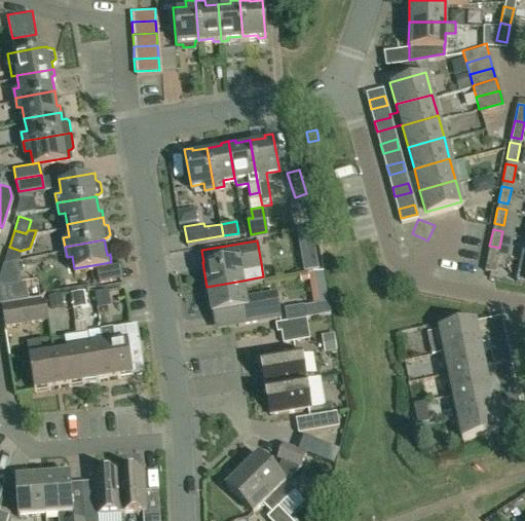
[(485,267),(495,269),(498,253),(488,251),(485,267)]
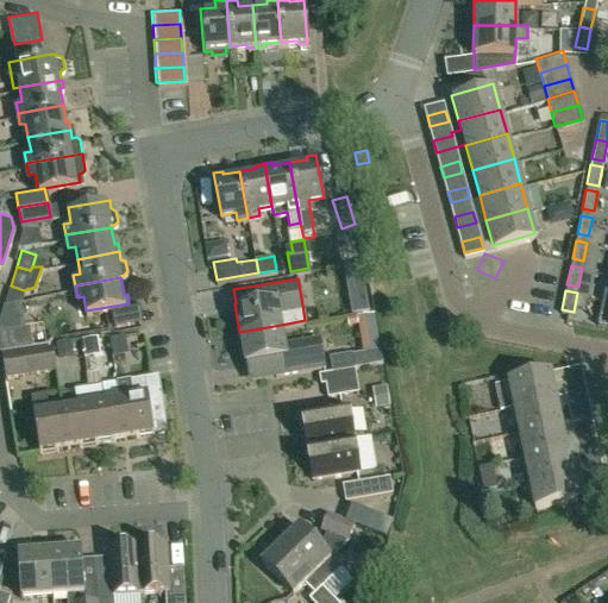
[(24,324),(0,327),(0,346),(32,341),(29,322),(24,324)]
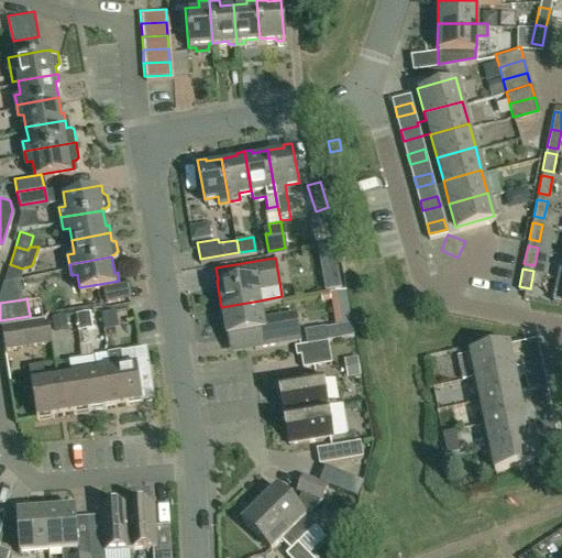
[(262,314),(260,301),(221,307),(227,332),(228,332),(231,348),(299,336),(295,308),(262,314)]
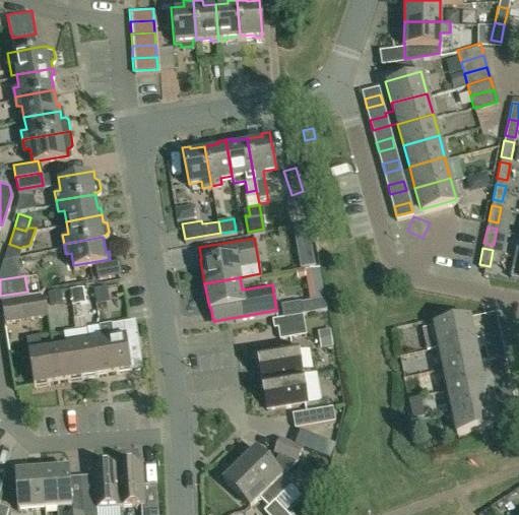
[(4,319),(23,316),(48,312),(45,294),(1,300),(4,319)]
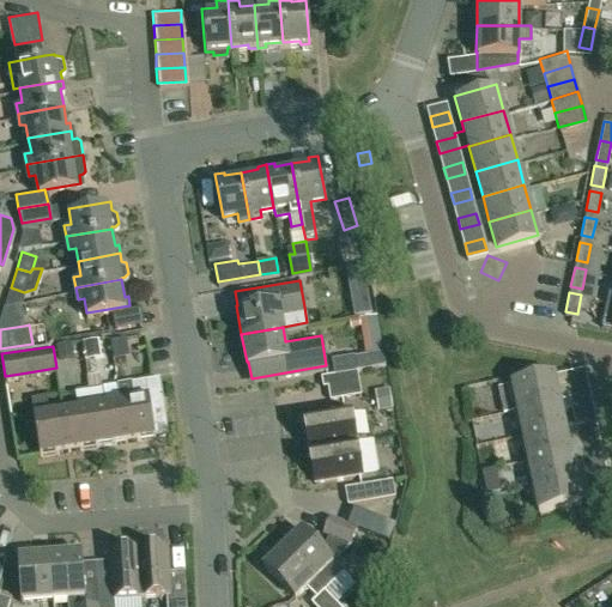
[(385,362),(382,347),(353,352),(356,366),(385,362)]
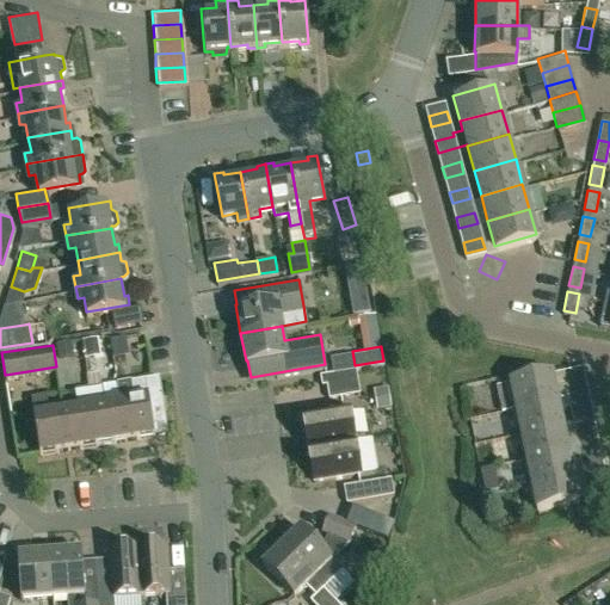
[(562,378),(583,375),(580,364),(560,368),(562,378)]
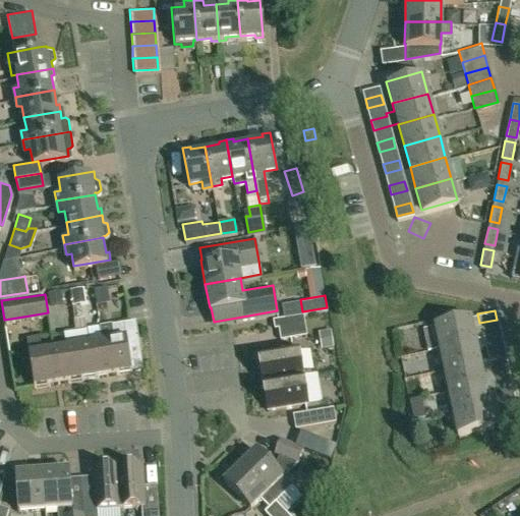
[(305,333),(302,311),(272,317),(274,326),(278,325),(280,337),(305,333)]
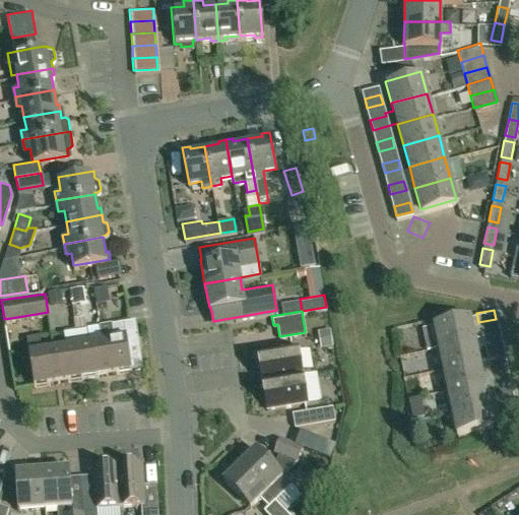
[(437,344),(472,336),(468,315),(432,323),(437,344)]
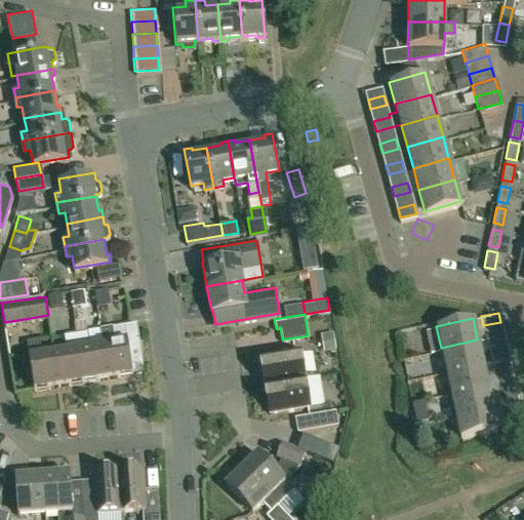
[(129,347),(140,345),(136,320),(112,324),(115,338),(103,341),(108,374),(132,370),(129,347)]
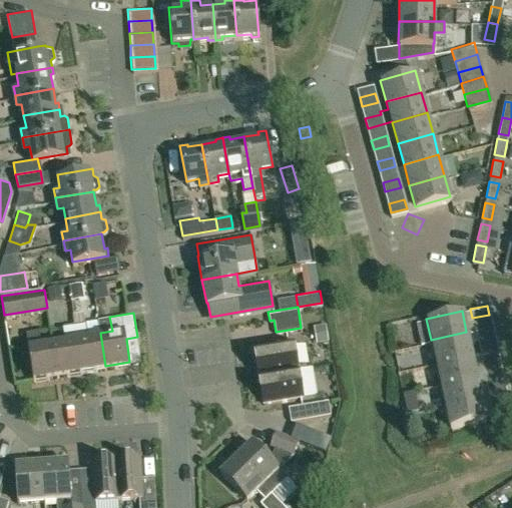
[(105,366),(100,333),(87,335),(85,321),(74,323),(81,370),(105,366)]
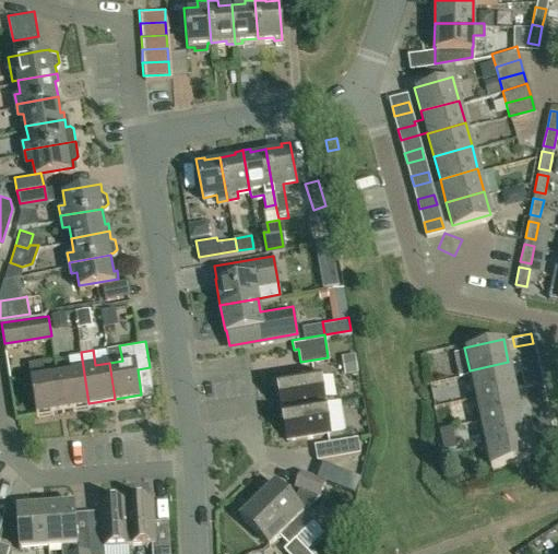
[(88,403),(81,352),(68,354),(70,369),(57,372),(63,408),(88,403)]
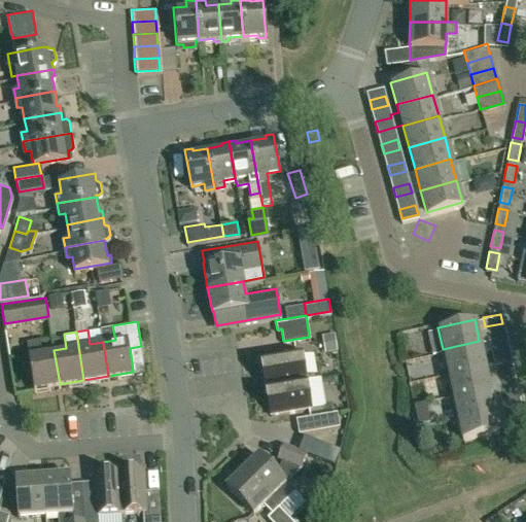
[(489,348),(507,345),(505,336),(487,339),(489,348)]
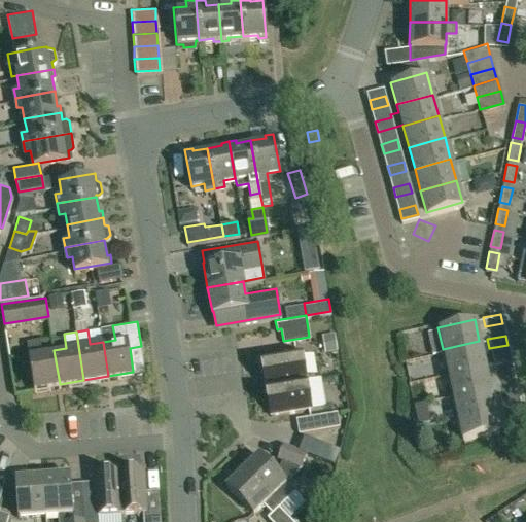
[(60,384),(54,350),(41,352),(39,337),(27,339),(34,388),(60,384)]
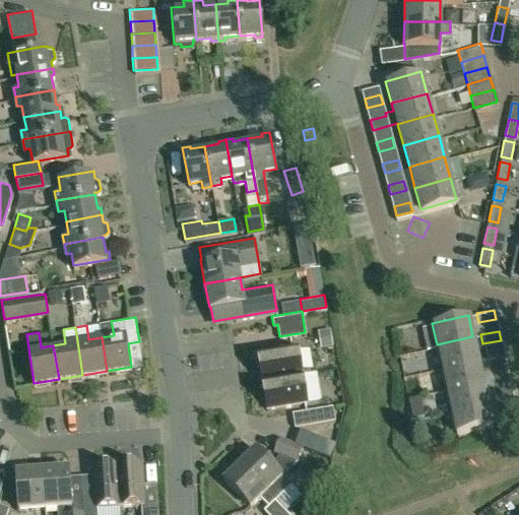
[(441,366),(477,359),(472,336),(437,344),(441,366)]
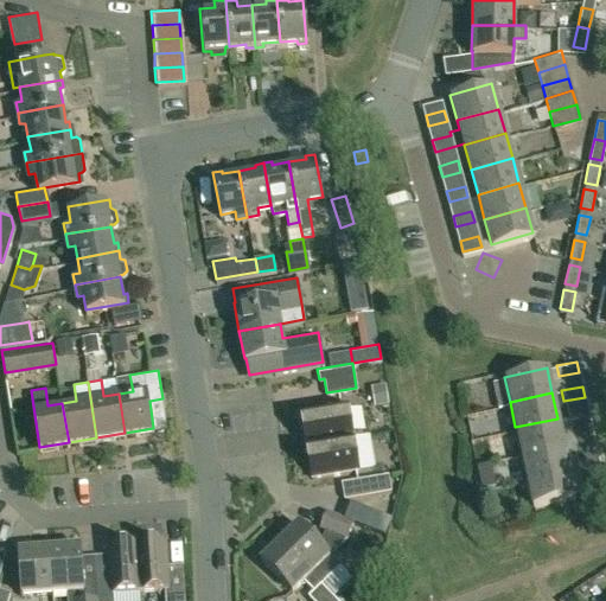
[(300,408),(305,440),(351,433),(345,401),(300,408)]
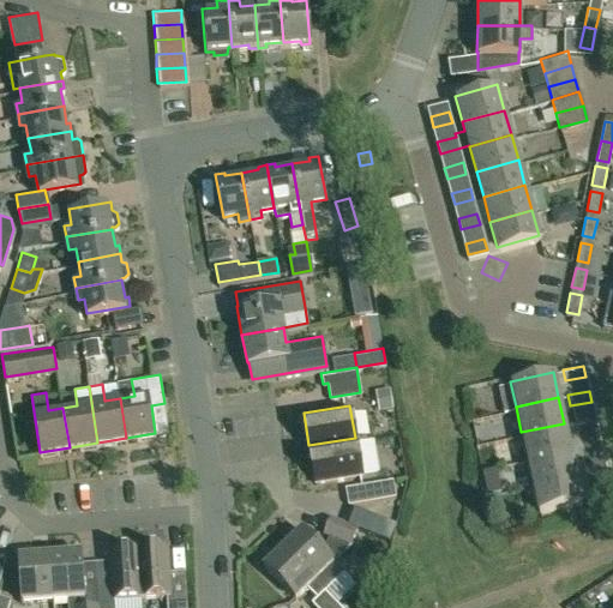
[(576,431),(596,427),(594,416),(574,421),(576,431)]
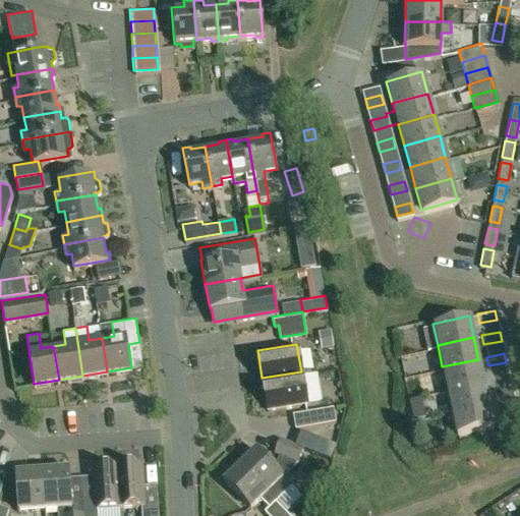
[(447,388),(482,381),(478,359),(442,366),(447,388)]
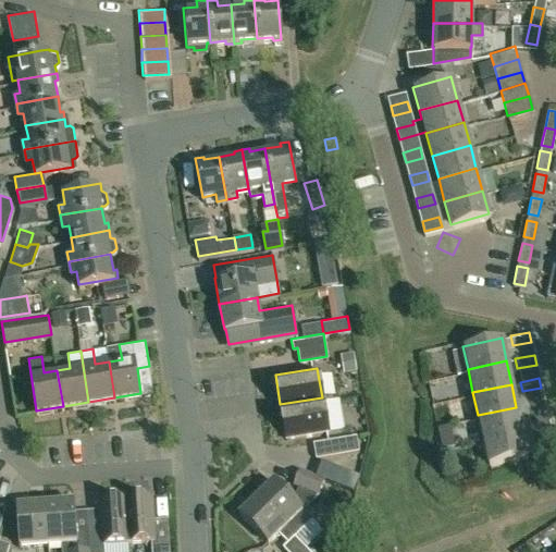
[(285,436),(328,428),(322,397),(280,404),(285,436)]
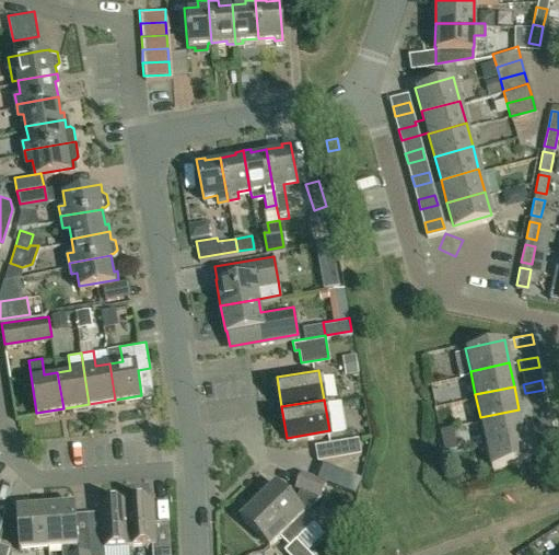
[(527,407),(530,416),(549,413),(547,403),(527,407)]
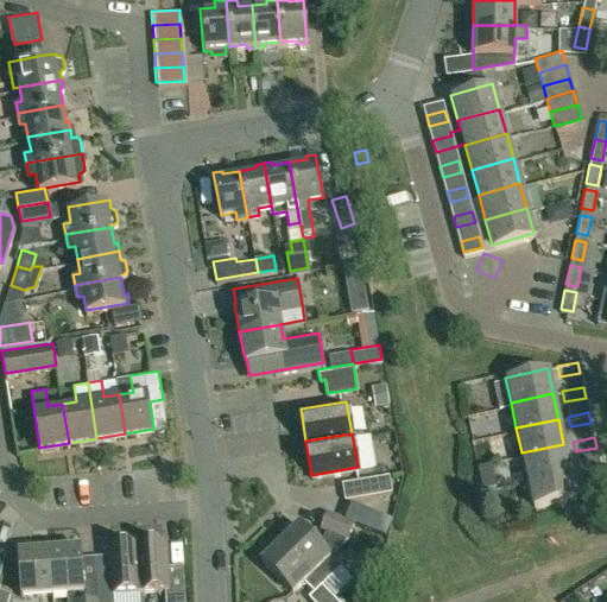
[(526,479),(569,469),(563,444),(522,452),(526,479)]
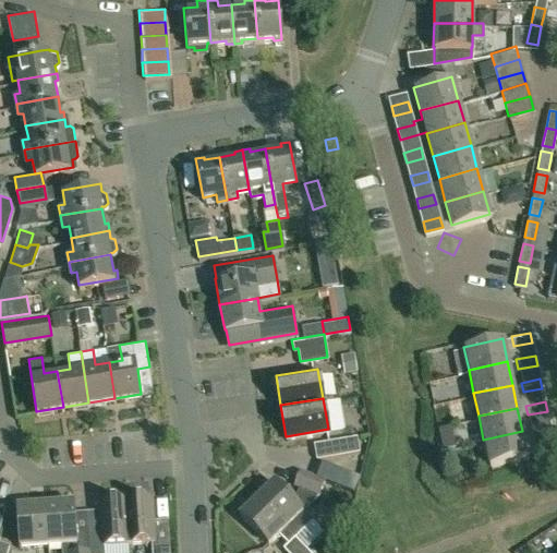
[(532,439),(552,434),(549,424),(531,429),(532,439)]
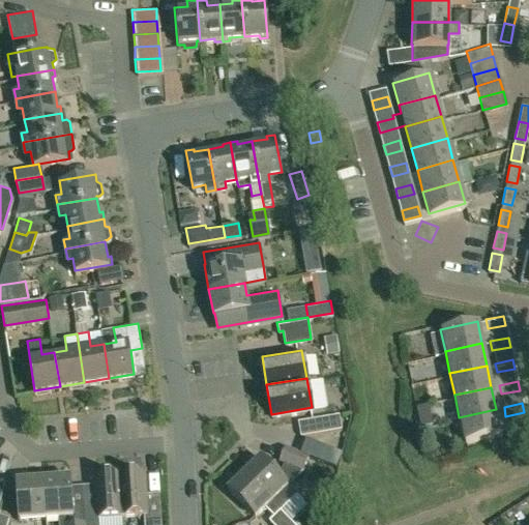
[(464,439),(500,431),(496,409),(459,417),(464,439)]
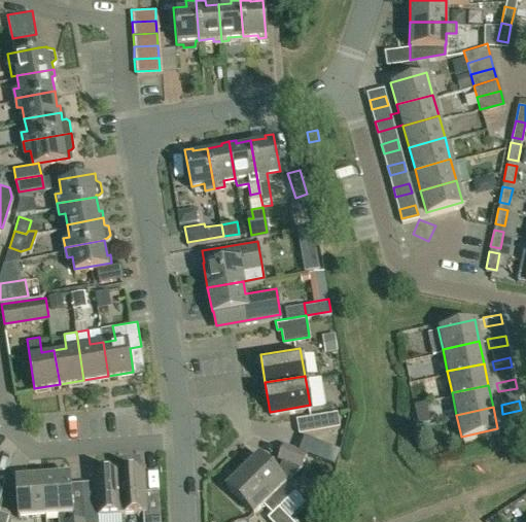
[(299,430),(339,424),(337,409),(295,416),(299,430)]
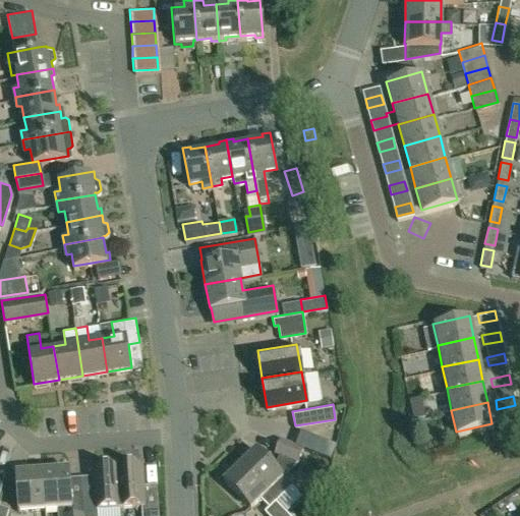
[(303,445),(279,435),(274,449),(297,459),(303,445)]
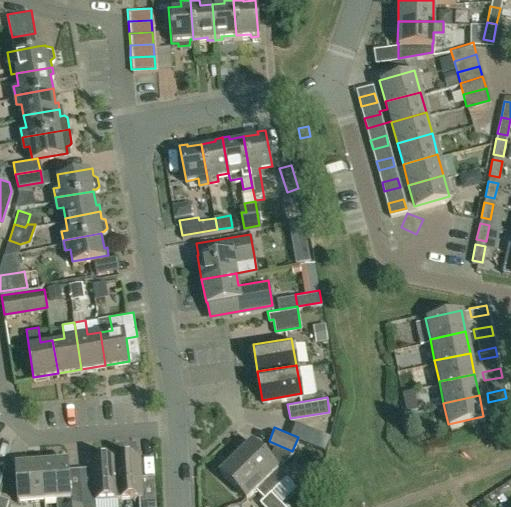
[(285,474),(277,465),(251,439),(235,454),(269,490),(285,474)]
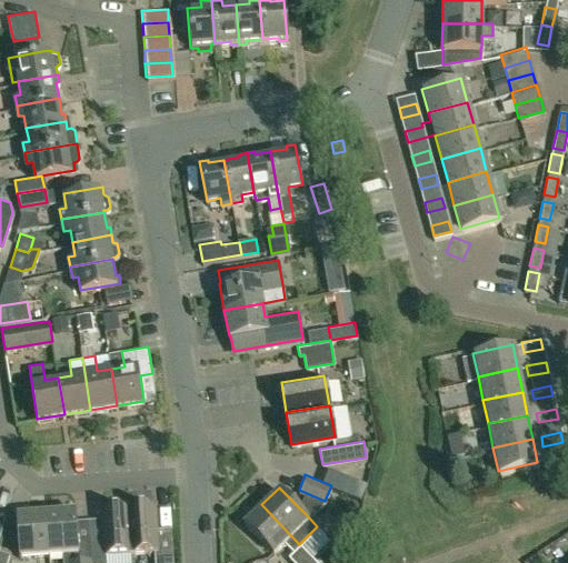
[(155,504),(129,505),(131,550),(153,549),(155,562),(172,562),(171,534),(157,535),(155,504)]
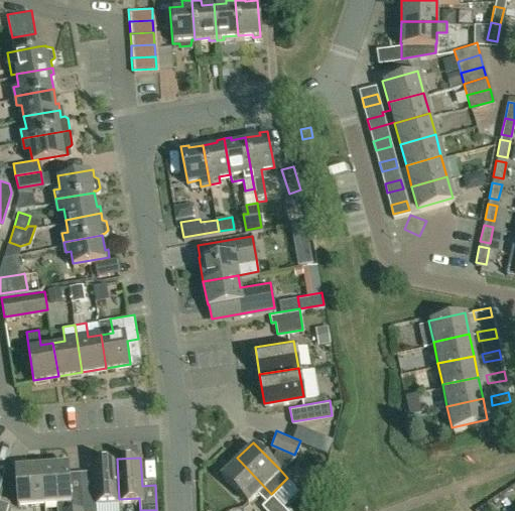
[(286,510),(287,510),(271,494),(237,458),(221,474),(247,500),(256,491),(265,499),(260,504),(267,510),(286,510)]
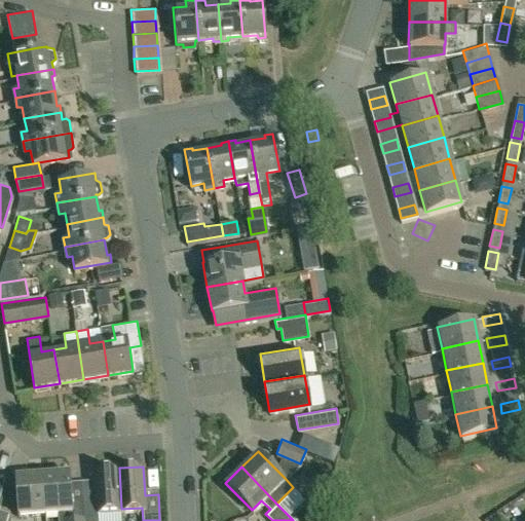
[(97,520),(97,510),(121,509),(119,468),(95,470),(96,498),(82,499),(83,520),(97,520)]
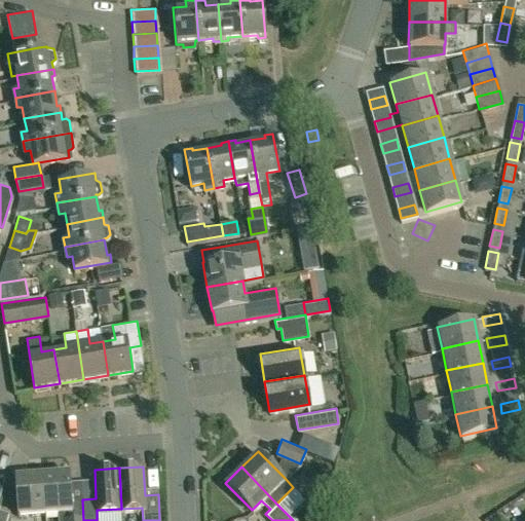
[(83,520),(82,499),(82,496),(71,497),(70,472),(43,473),(45,510),(58,509),(58,519),(60,520),(83,520)]
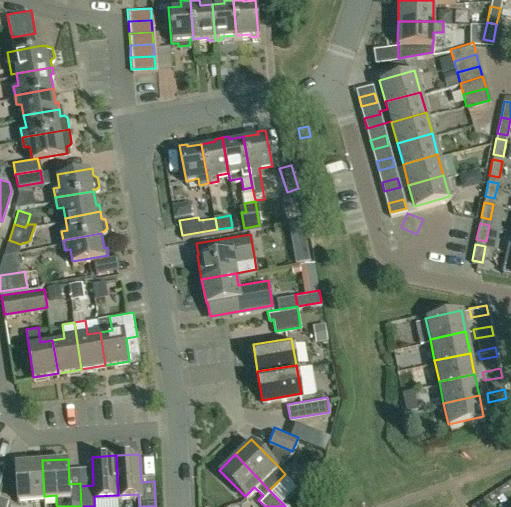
[(44,496),(42,460),(16,462),(18,497),(44,496)]
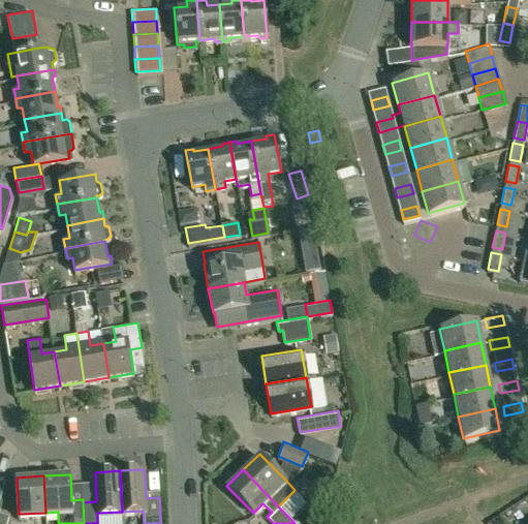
[(0,523),(5,523),(8,514),(0,511),(0,523)]
